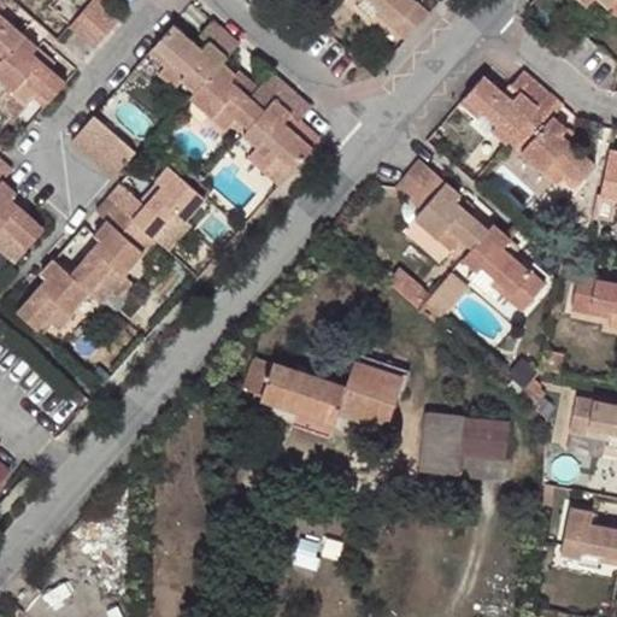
[(110,31),(121,18),(101,0),(100,0),(90,0),(83,9),(110,31)]
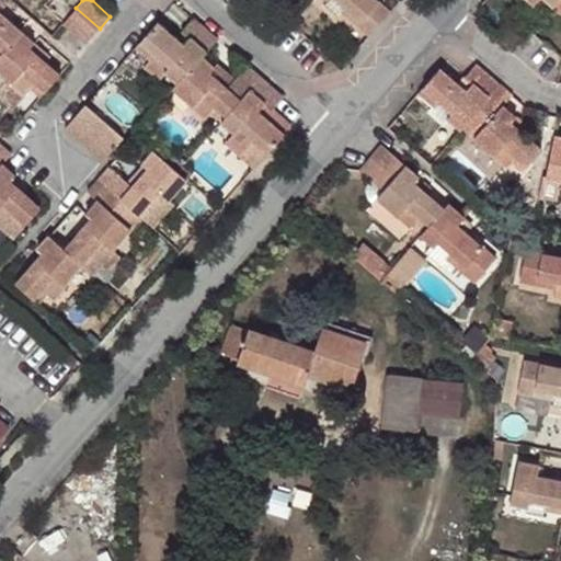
[(338,0),(330,0),(329,1),(324,7),(338,18),(342,12),(346,7),(338,0)]
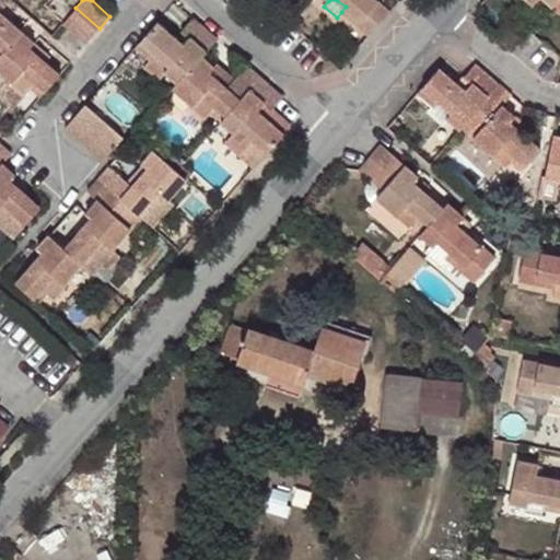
[(327,0),(328,1),(329,0),(337,0),(346,7),(341,12),(358,26),(361,22),(372,32),(389,11),(376,0),(327,0)]
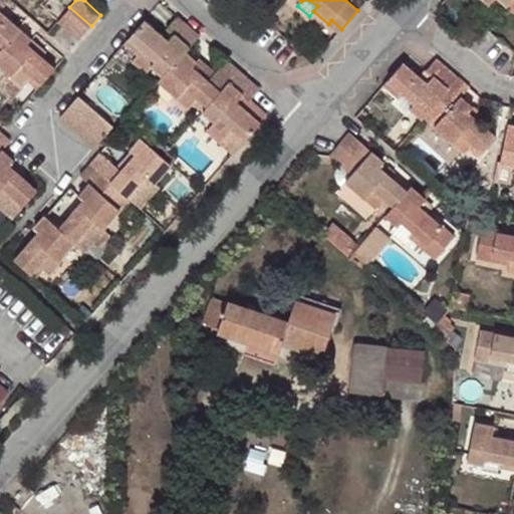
[(0,3),(0,2),(0,49),(18,28),(0,12),(0,3)]
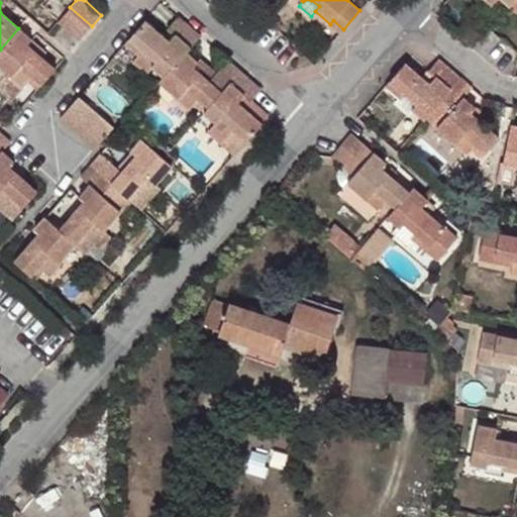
[(60,20),(81,38),(92,26),(70,7),(60,20)]
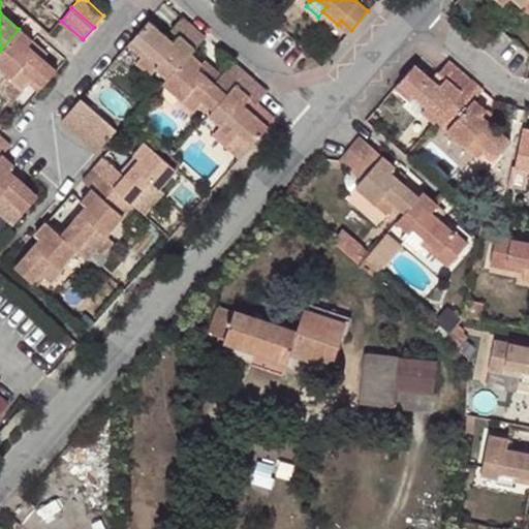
[(170,43),(147,22),(127,44),(142,58),(146,53),(157,63),(154,68),(166,79),(188,54),(189,53),(204,37),(181,18),(169,31),(176,37),(170,43)]
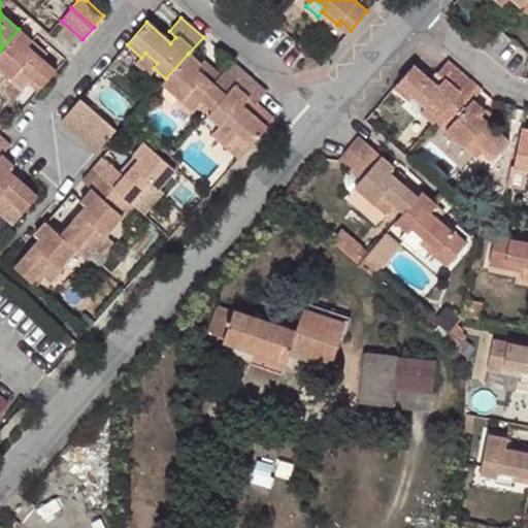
[(337,25),(348,34),(351,30),(340,21),(337,25)]
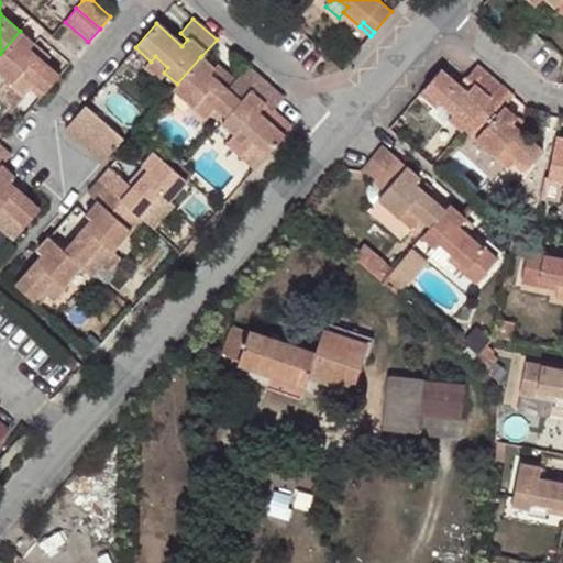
[(33,43),(20,31),(0,54),(0,72),(13,83),(22,73),(34,83),(30,88),(40,97),(59,74),(45,62),(29,48),(33,43)]
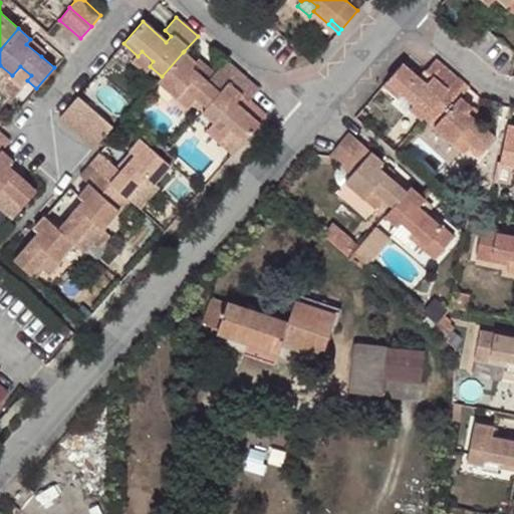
[(45,52),(30,39),(26,44),(41,56),(45,52)]
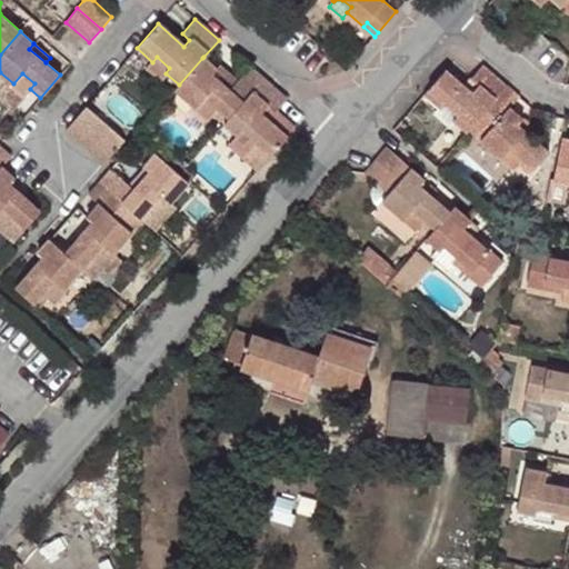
[(157,57),(152,62),(148,68),(160,78),(166,73),(169,68),(157,57)]
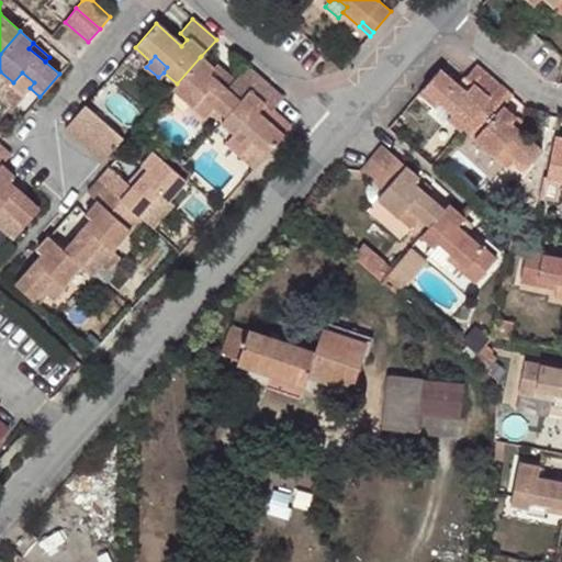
[(214,68),(201,56),(200,57),(177,83),(172,89),(193,108),(201,98),(214,108),(210,113),(221,122),(260,77),(247,66),(232,83),(227,88),(210,74),(214,68)]
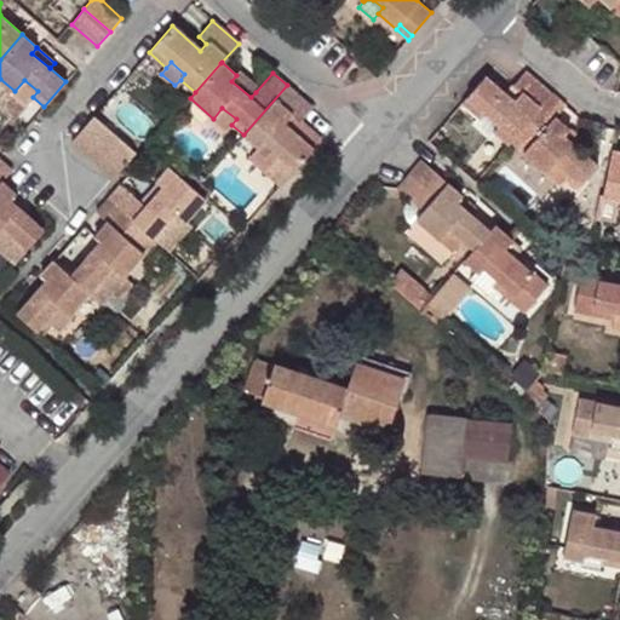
[(521,92),(515,101),(486,75),(463,102),(484,121),(489,116),(503,128),(499,133),(509,142),(511,139),(552,93),(527,72),(514,86),(521,92)]
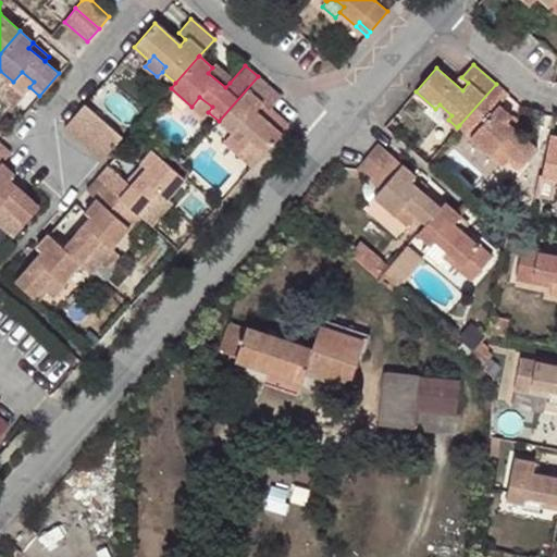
[(230,83),(212,67),(208,73),(225,87),(230,83)]
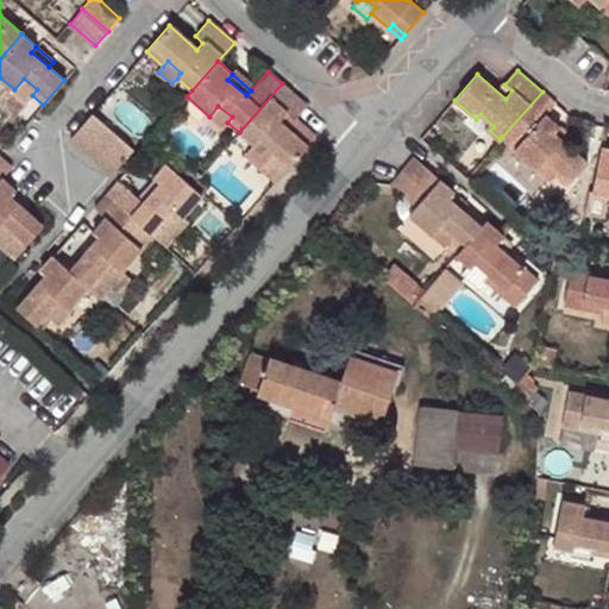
[(24,79),(14,89),(27,101),(32,95),(37,89),(24,79)]
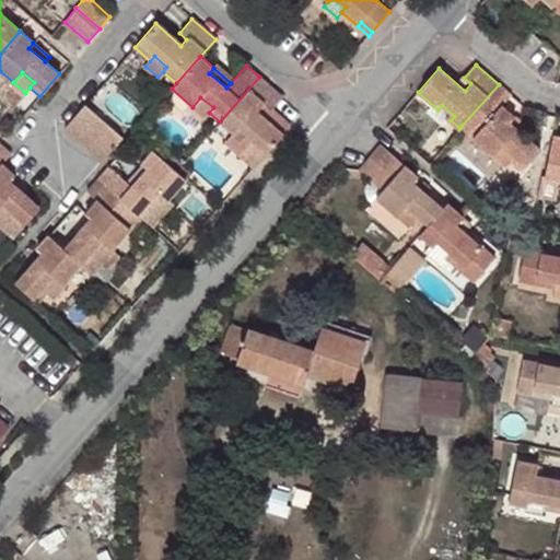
[(282,97),(259,77),(220,121),(233,133),(229,139),(241,150),(245,144),(261,158),(282,133),(257,112),(264,105),(270,111),(282,97)]
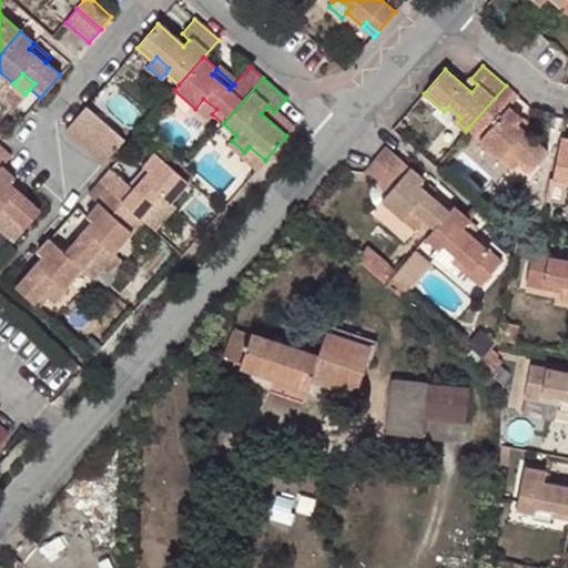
[(548,152),(529,135),(517,125),(523,119),(509,108),(519,97),(506,85),(468,128),(501,158),(510,148),(524,158),(519,163),(530,172),(548,152)]
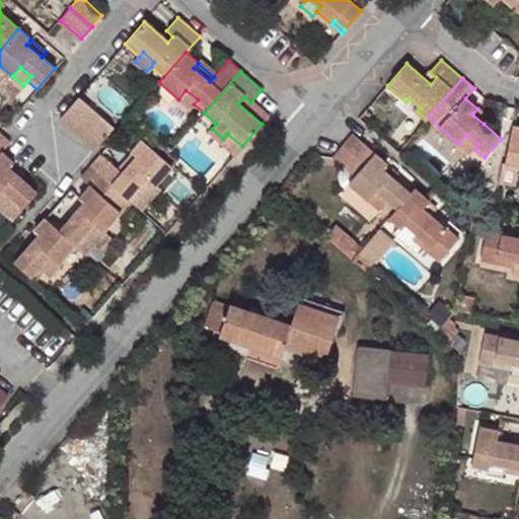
[(186,90),(178,99),(190,108),(194,104),(198,99),(186,90)]
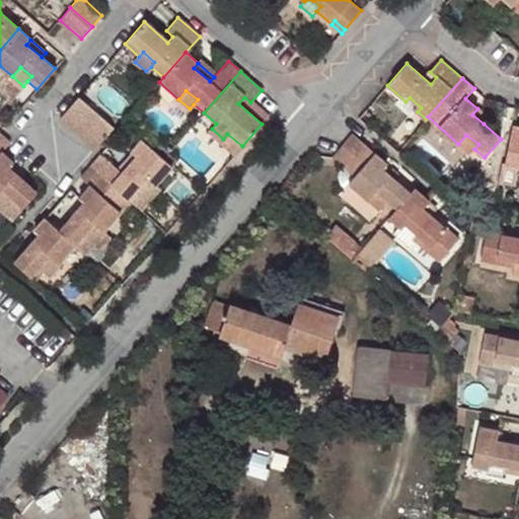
[(79,96),(60,119),(71,128),(90,106),(79,96)]
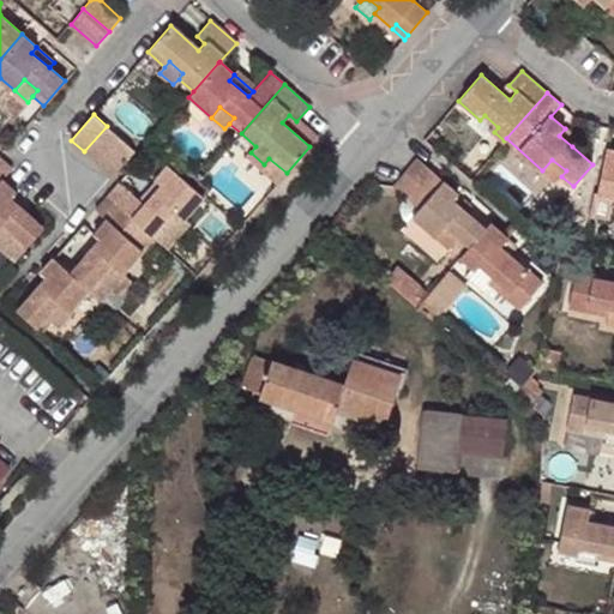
[(494,132),(498,127),(485,115),(480,120),(475,125),(488,137),(494,132)]
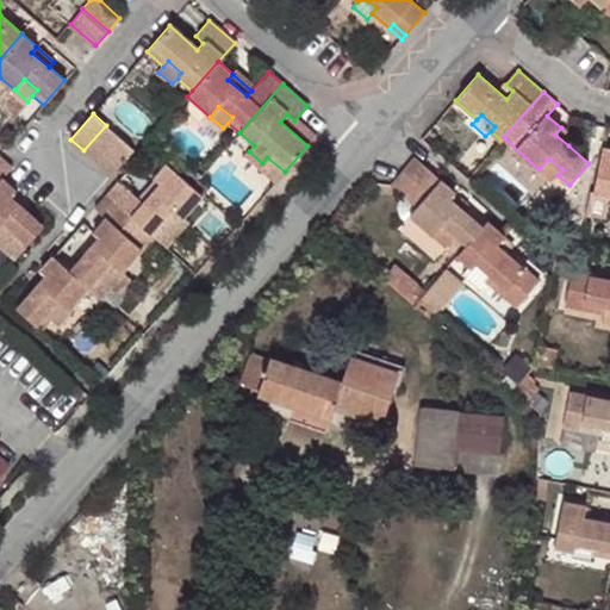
[(98,163),(120,138),(106,125),(83,150),(98,163)]
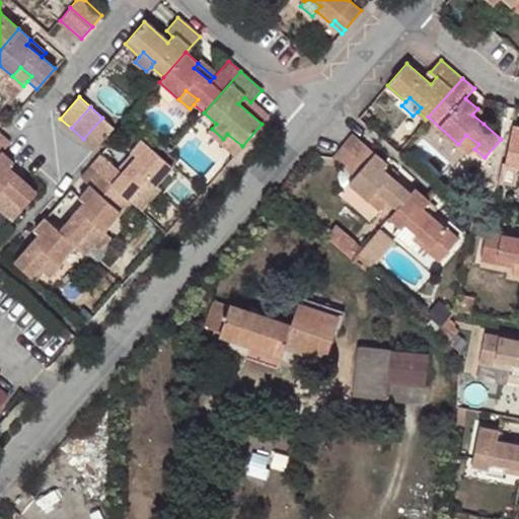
[(488,118),(477,108),(472,115),(484,124),(488,118)]
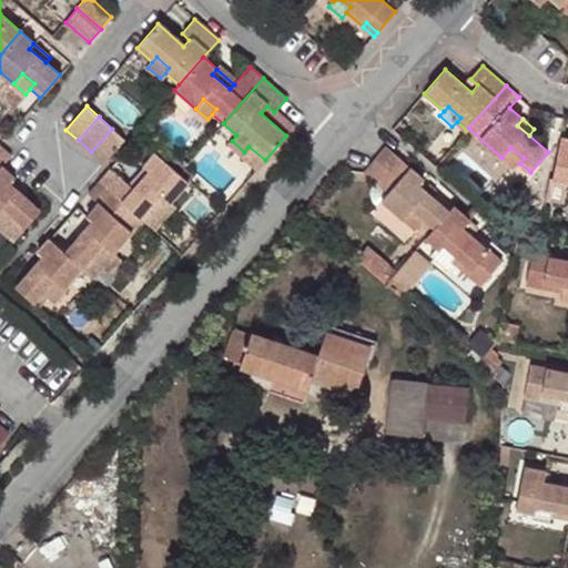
[(110,155),(124,139),(112,129),(91,152),(103,162),(110,155)]
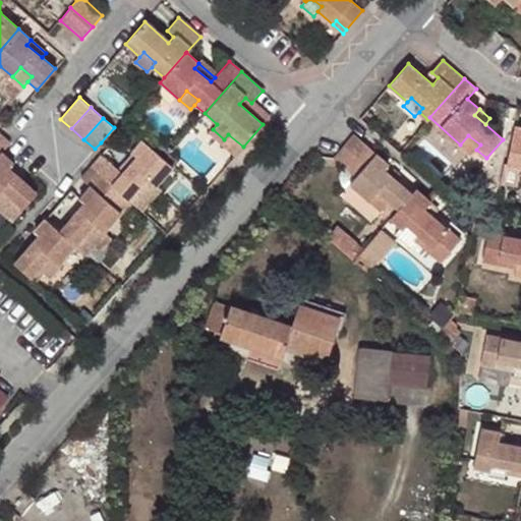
[(520,128),(514,127),(507,165),(520,167),(520,128)]
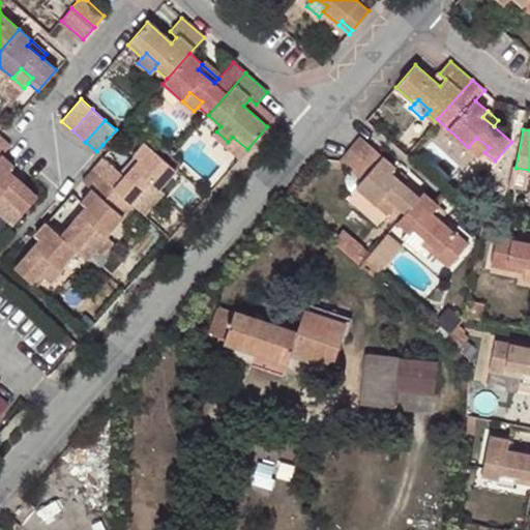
[(0,211),(13,224),(21,215),(38,195),(9,170),(15,165),(2,153),(10,144),(0,136),(0,211)]
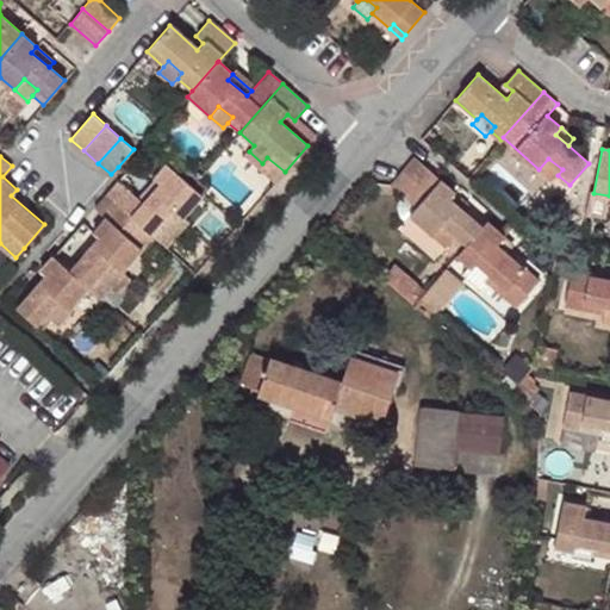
[(448,198),(454,192),(415,156),(403,170),(429,192),(416,206),(409,215),(431,235),(441,224),(455,236),(449,243),(460,251),(481,226),(448,198)]
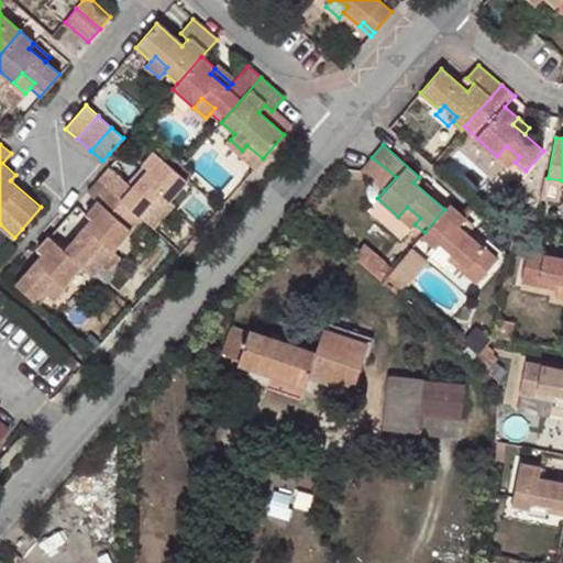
[(506,146),(497,156),(509,167),(515,162),(519,156),(506,146)]
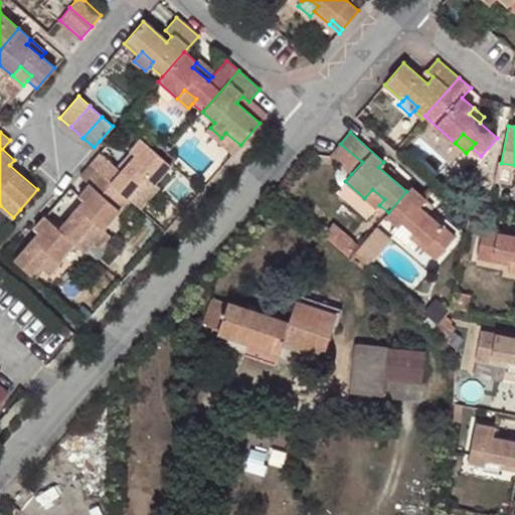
[(154,184),(155,183),(171,164),(162,156),(141,138),(130,151),(135,155),(121,171),(117,167),(100,152),(90,164),(129,198),(131,200),(132,198),(140,190),(135,186),(145,176),(154,184)]
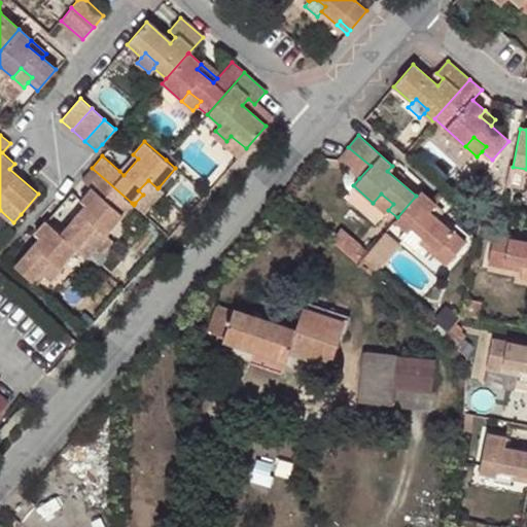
[(371,166),(348,147),(338,160),(359,178),(371,166)]
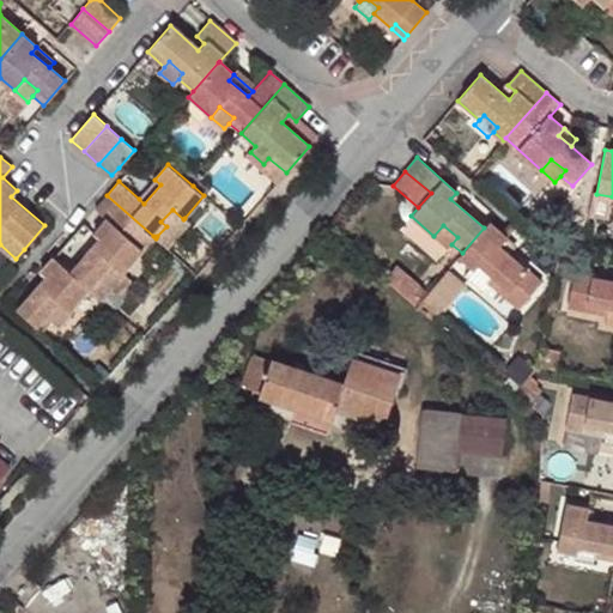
[(161,184),(155,180),(139,199),(144,204),(161,184)]
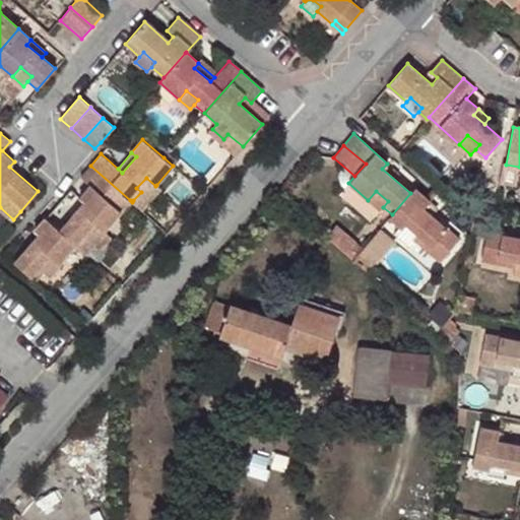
[(104,231),(105,229),(130,200),(90,166),(80,177),(90,186),(80,197),(84,202),(60,230),(75,243),(80,247),(87,238),(83,234),(94,221),(104,231)]
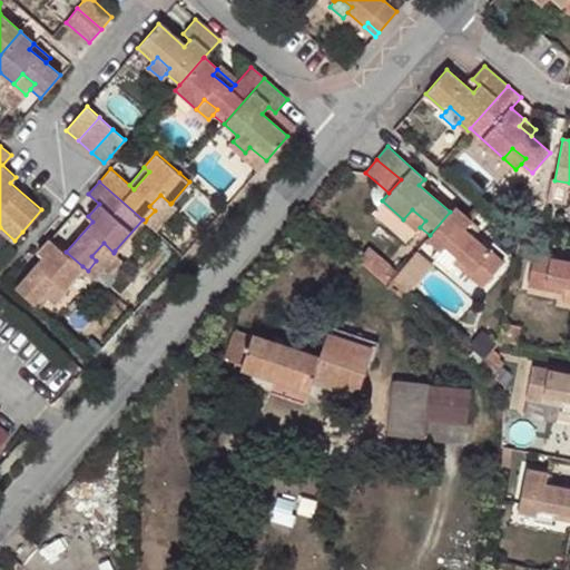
[(146,219),(145,222),(156,232),(177,207),(172,203),(170,204),(160,195),(149,206),(155,210),(146,219)]
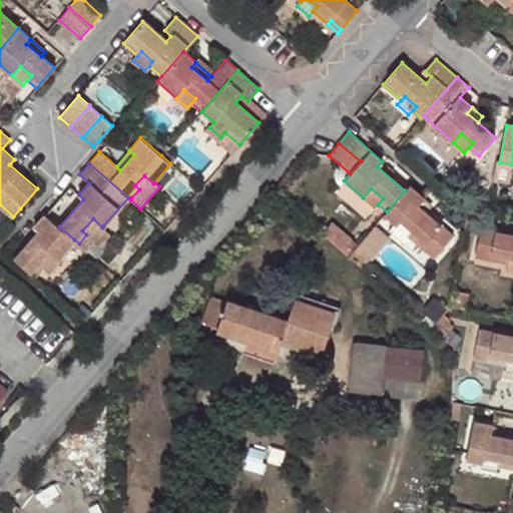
[(363,197),(344,180),(335,190),(366,218),(378,204),(383,198),(371,188),(363,197)]
